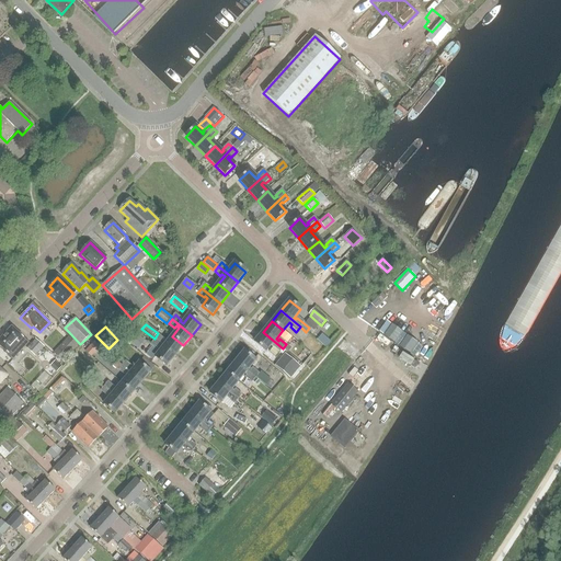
[(0,339),(0,346),(6,352),(3,354),(11,362),(29,343),(11,328),(0,339)]
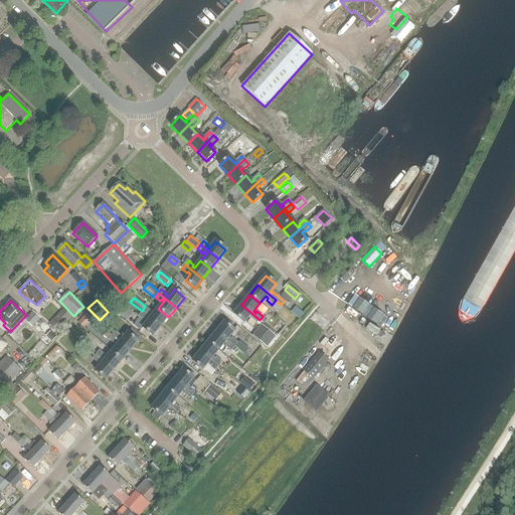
[(256,323),(260,320),(241,305),(233,314),(243,323),(247,318),(249,319),(250,319),(256,323)]
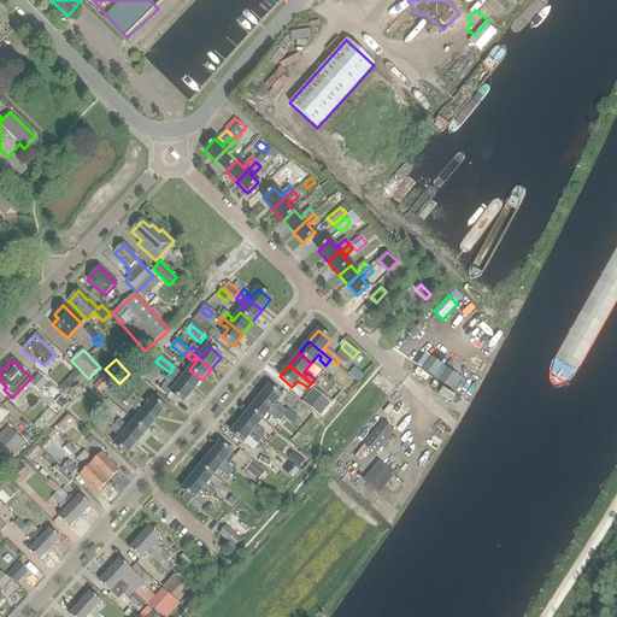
[(352,372),(362,381),(366,374),(358,366),(352,372)]
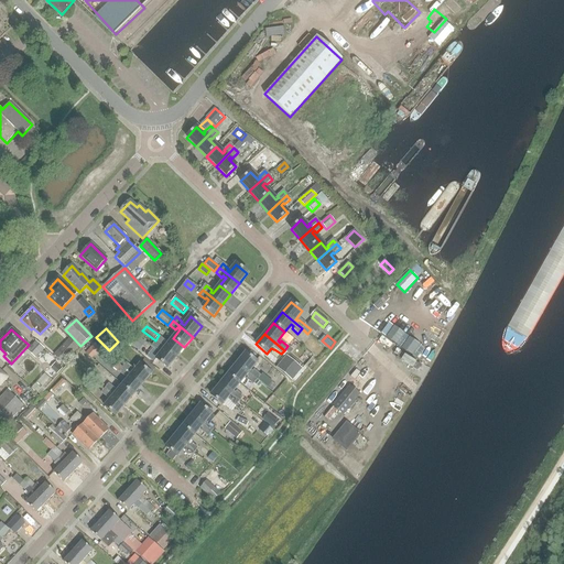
[(160,338),(155,343),(175,359),(184,347),(173,338),(166,346),(164,344),(165,343),(160,338)]
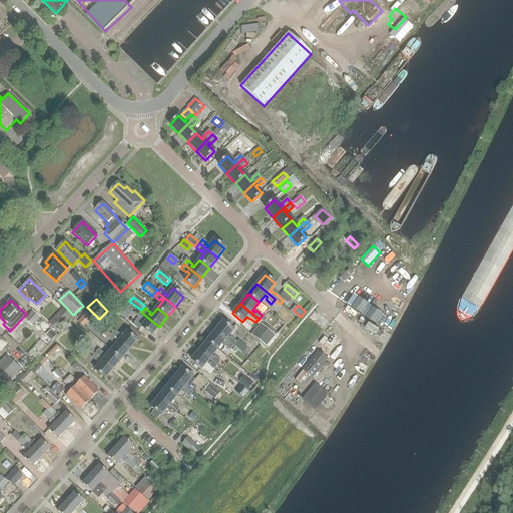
[(40,318),(32,310),(24,319),(32,327),(40,318)]
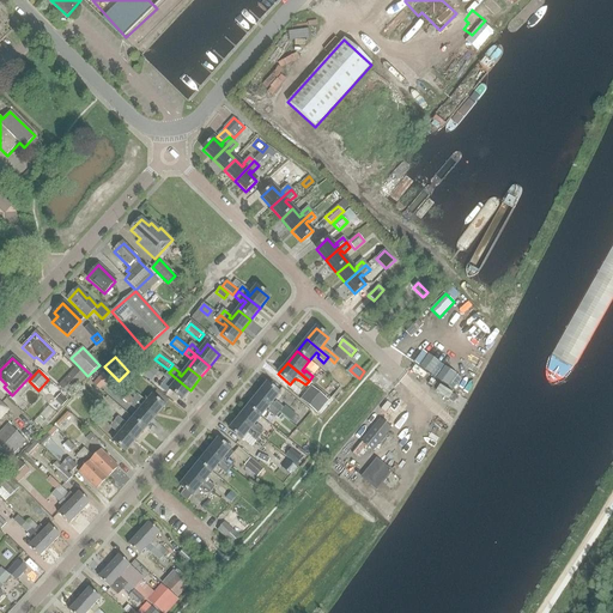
[(91,381),(98,388),(108,378),(102,371),(91,381)]
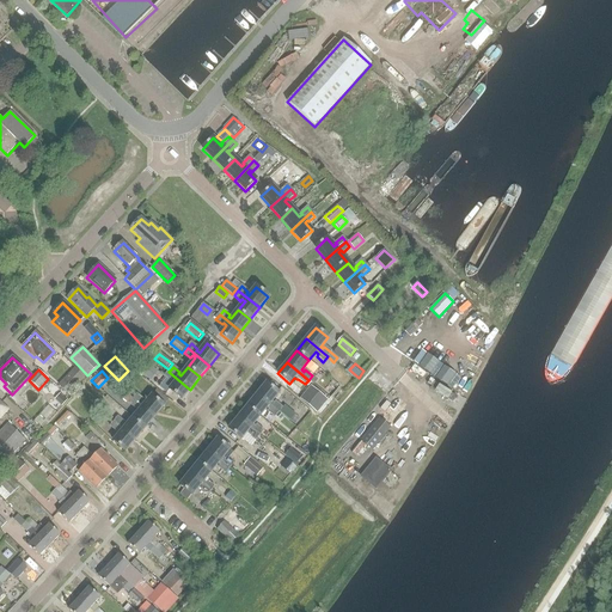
[(171,389),(170,391),(182,401),(190,390),(169,372),(165,377),(166,378),(163,383),(171,389)]
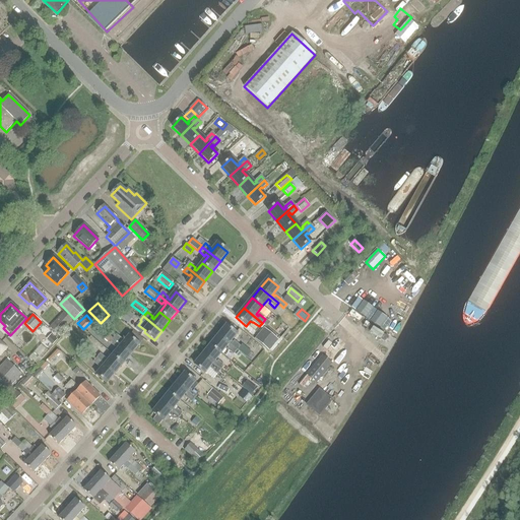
[(50,327),(58,335),(67,326),(58,318),(50,327)]
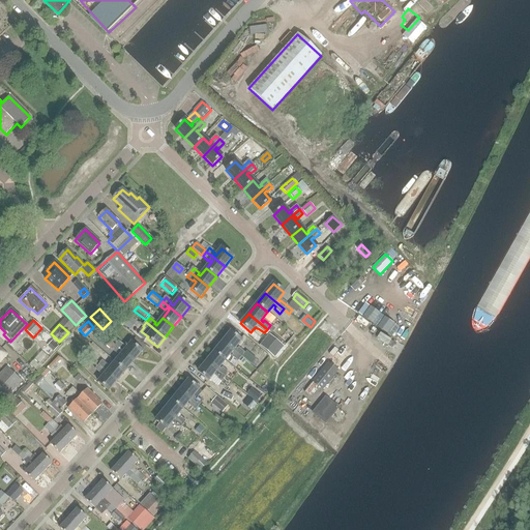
[(231,332),(224,342),(241,358),(244,354),(238,349),(237,350),(235,349),(242,341),(231,332)]
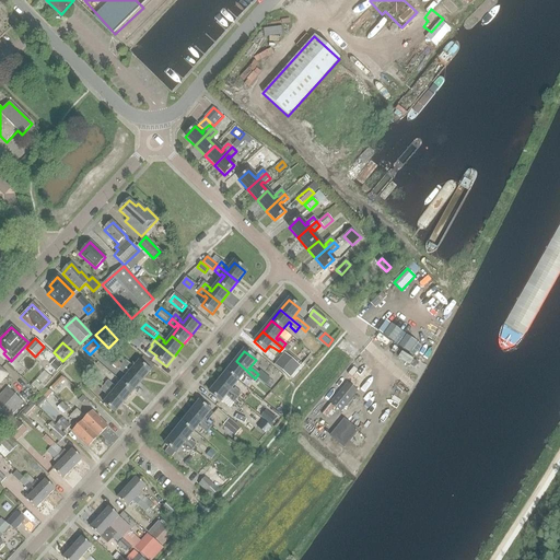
[(300,366),(284,353),(275,365),(290,378),(300,366)]
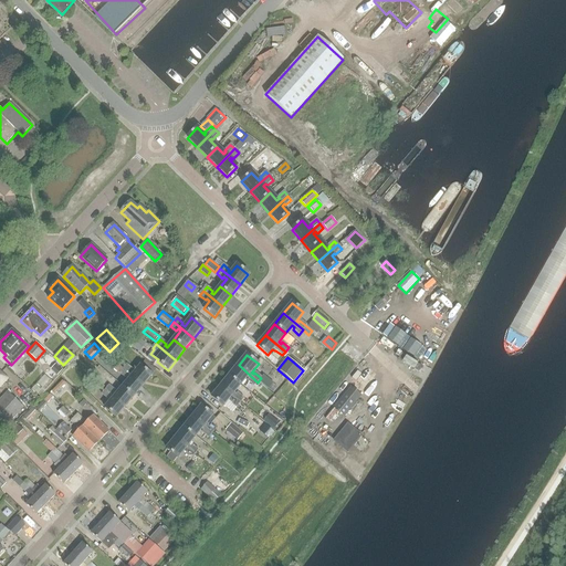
[(56,365),(52,370),(56,376),(62,370),(56,365)]
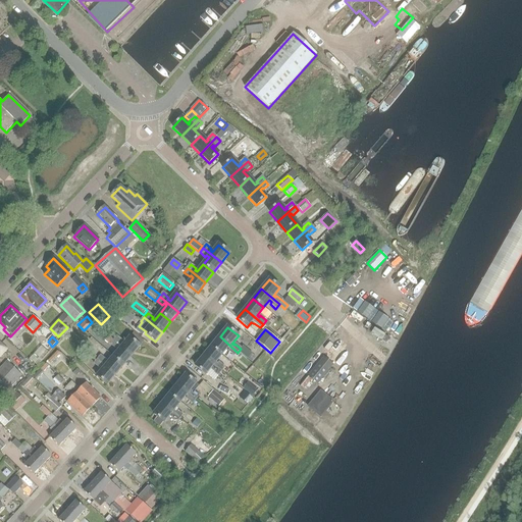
[(220,336),(212,346),(212,347),(222,355),(227,349),(229,350),(228,352),(235,357),(235,356),(237,353),(238,353),(220,336)]
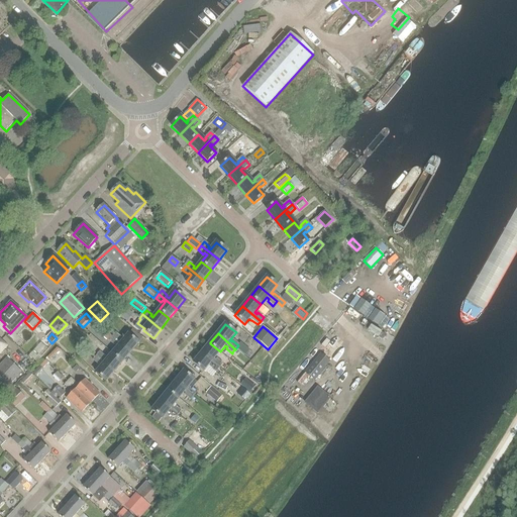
[(116,334),(112,338),(129,353),(138,343),(128,335),(122,342),(120,340),(121,338),(116,334)]
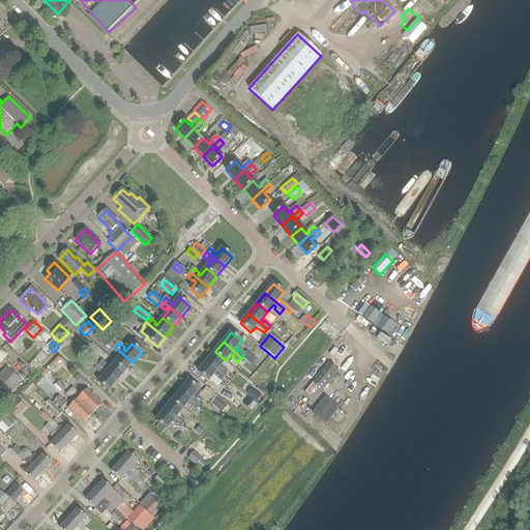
[(133,362),(115,347),(112,351),(117,355),(119,354),(121,355),(115,363),(124,372),(133,362)]
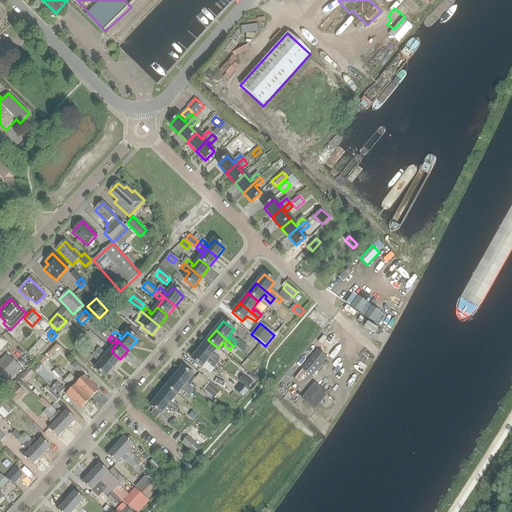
[(211,356),(218,348),(208,340),(199,350),(217,365),(220,361),(214,356),(213,358),(211,356)]
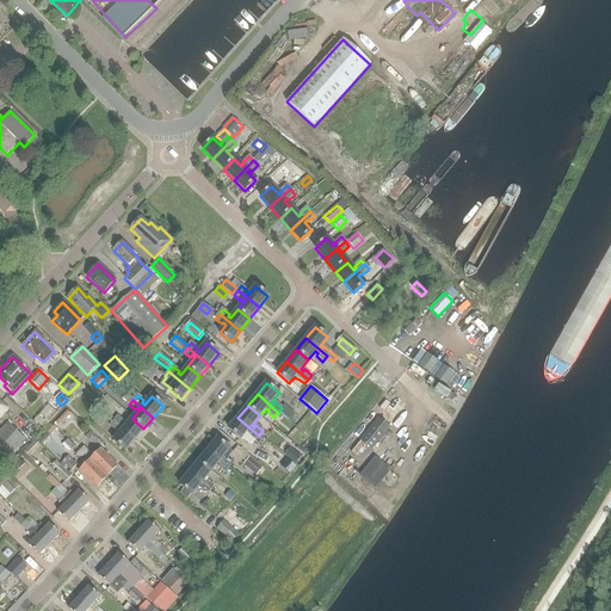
[(295,414),(284,406),(278,413),(289,421),(290,420),(295,414)]
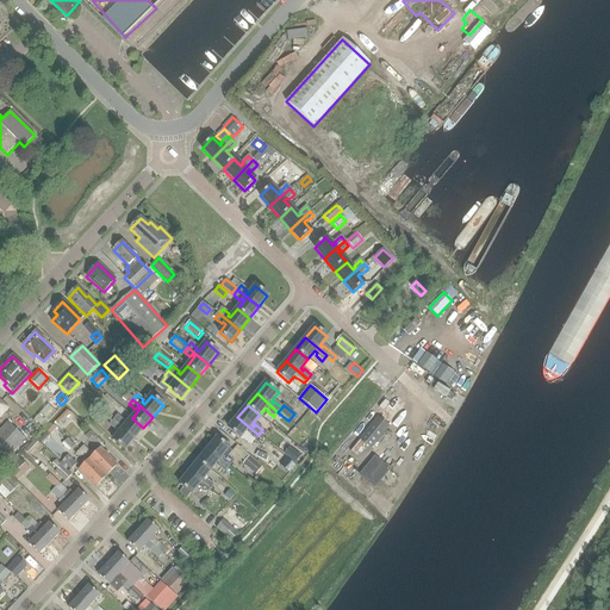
[(117,417),(113,422),(134,440),(143,428),(132,418),(125,427),(123,424),(124,422),(117,417)]
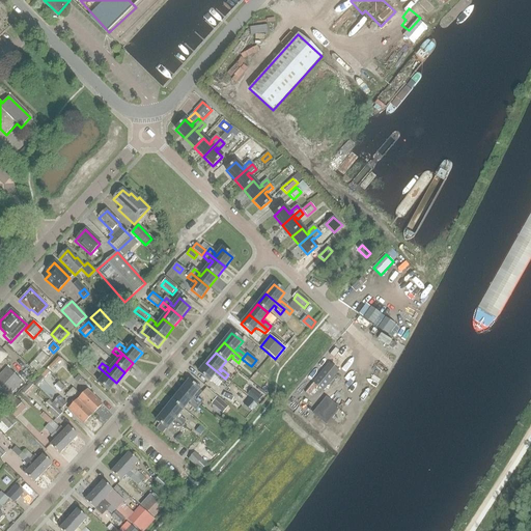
[(222,383),(225,379),(206,363),(199,372),(210,381),(215,374),(217,375),(216,378),(222,383)]
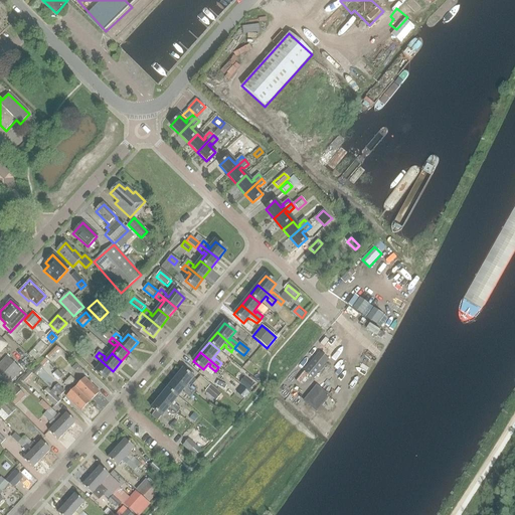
[(319,352),(304,371),(314,379),(329,360),(319,352)]
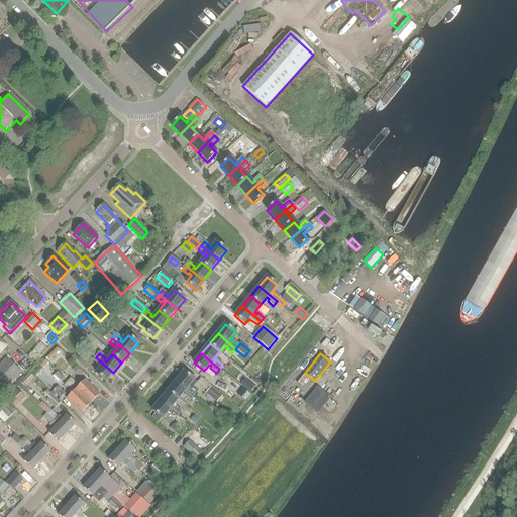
[(105,382),(113,373),(96,357),(92,362),(98,366),(99,365),(101,367),(96,374),(105,382)]
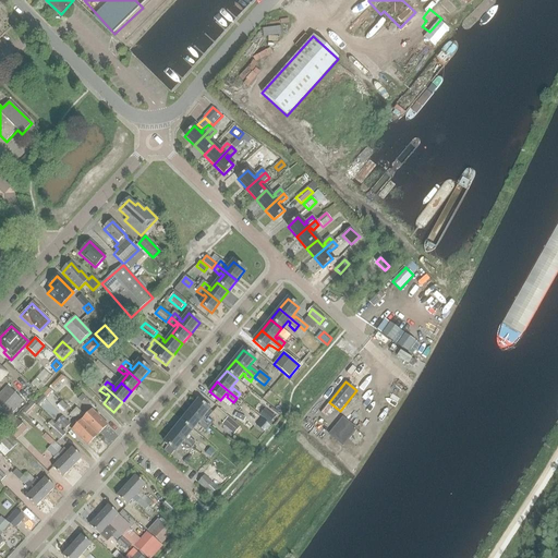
[(0,412),(7,419),(22,402),(7,387),(0,393),(0,412)]
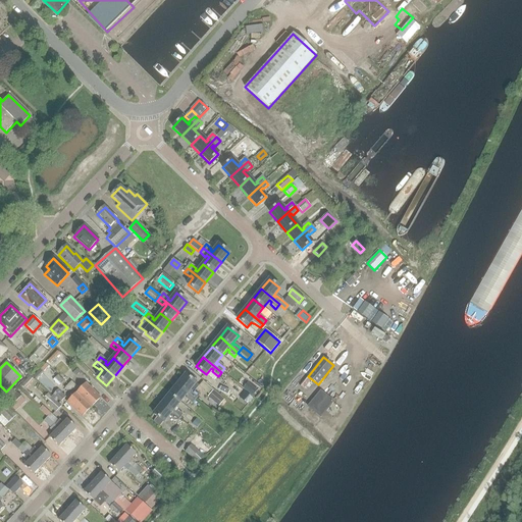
[(61,380),(63,377),(52,367),(50,369),(61,380)]
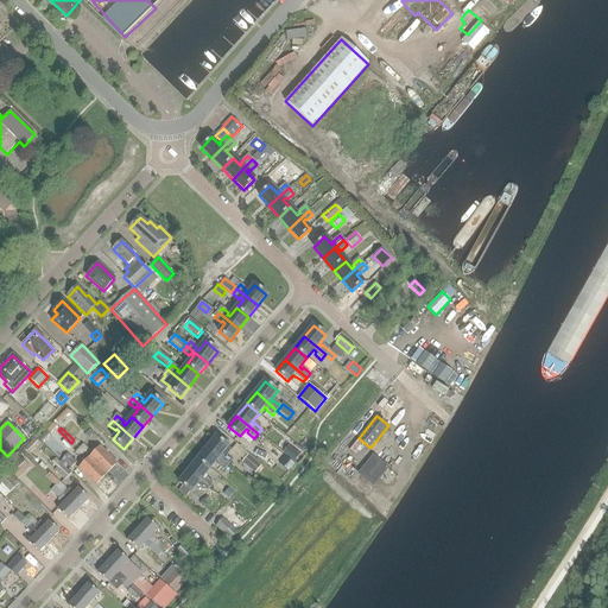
[(48,430),(39,438),(40,439),(43,442),(51,434),(48,430)]
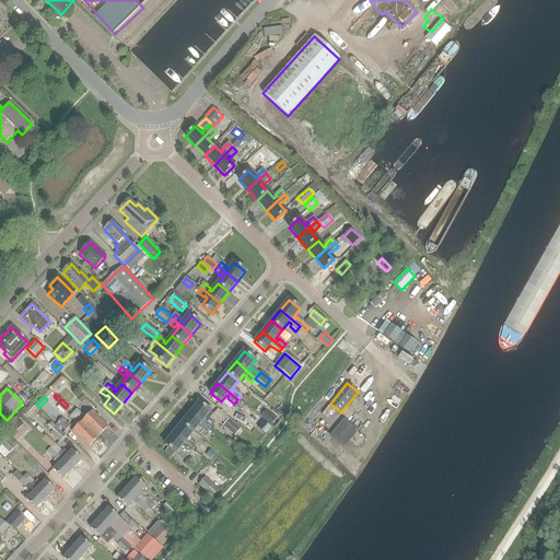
[(199,403),(191,412),(210,429),(213,424),(209,420),(213,415),(199,403)]
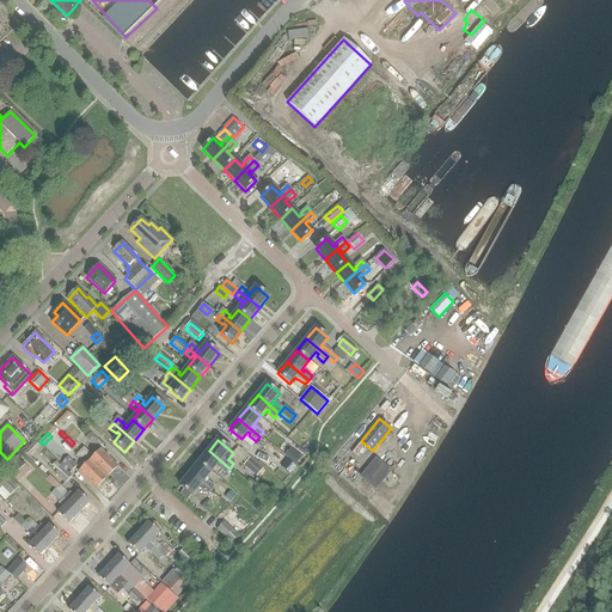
[(26,452),(30,457),(40,446),(36,442),(26,452)]
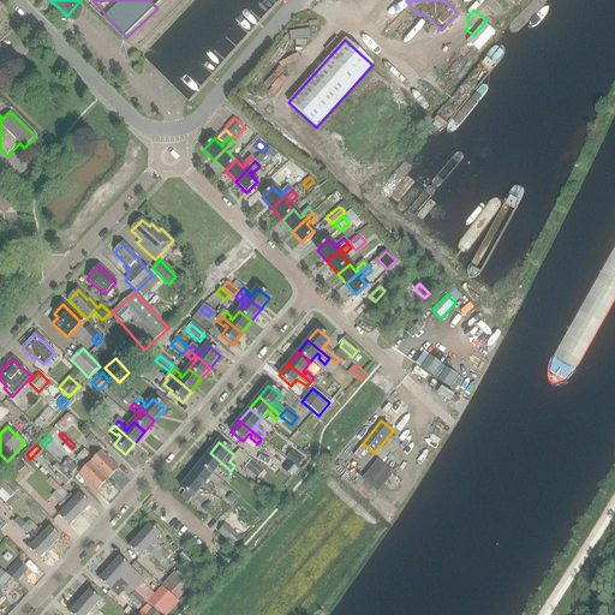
[(292,451),(286,457),(298,466),(304,460),(292,451)]
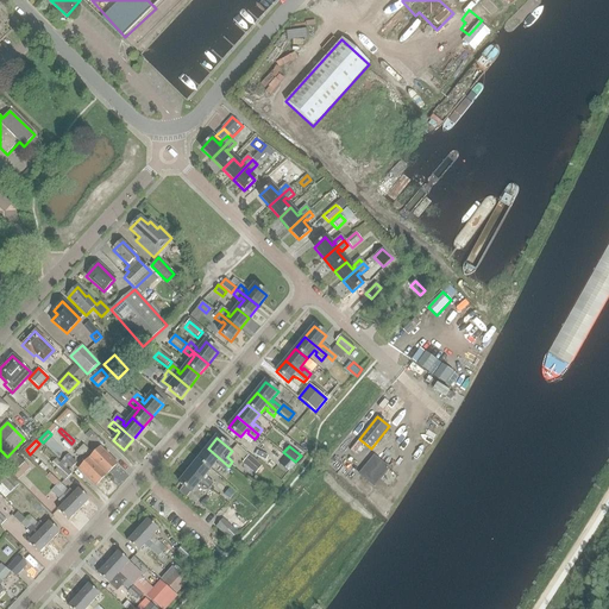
[(106,476),(117,465),(100,449),(89,459),(106,476)]
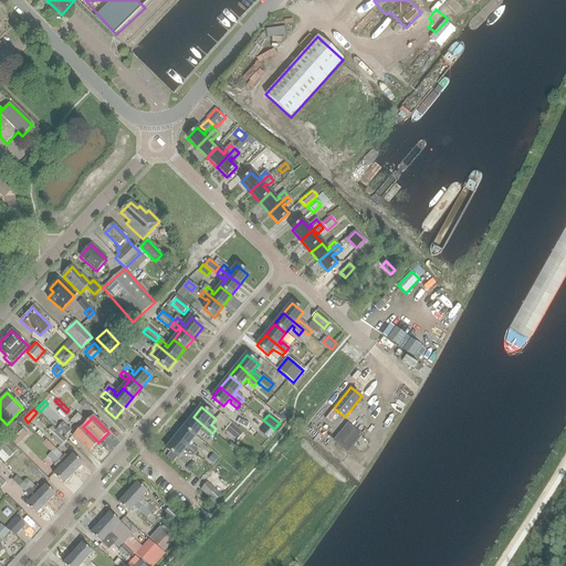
[(194,417),(186,427),(196,436),(201,429),(205,431),(202,432),(209,438),(212,433),(194,417)]
